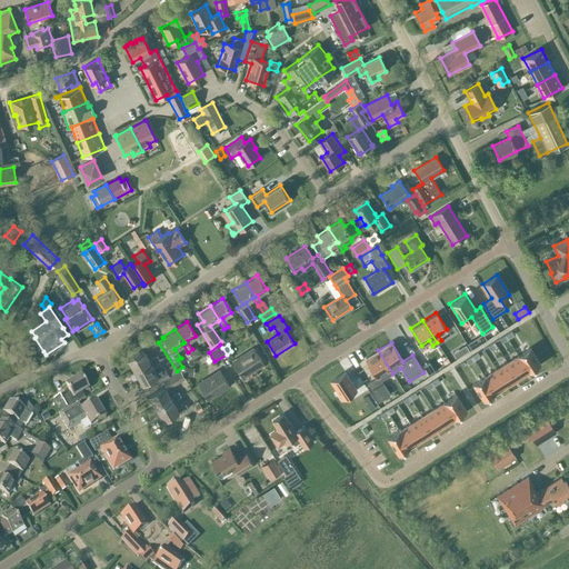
[(201,353),(197,347),(189,352),(193,359),(201,353)]
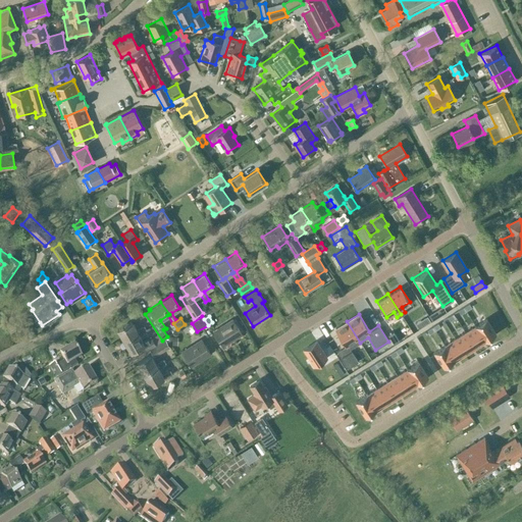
[(486,319),(475,326),(485,342),(496,334),(486,319)]
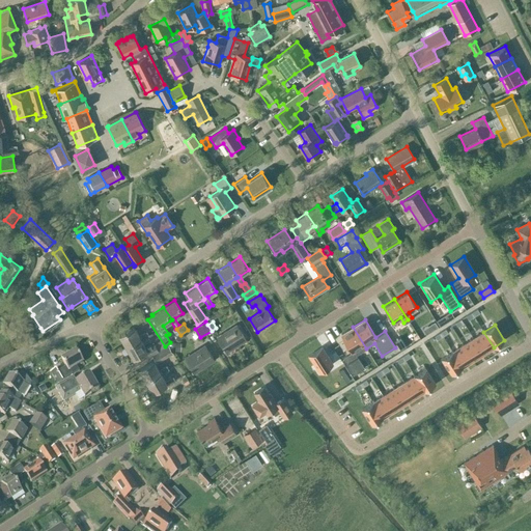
[(226,352),(246,339),(236,326),(218,337),(226,352)]
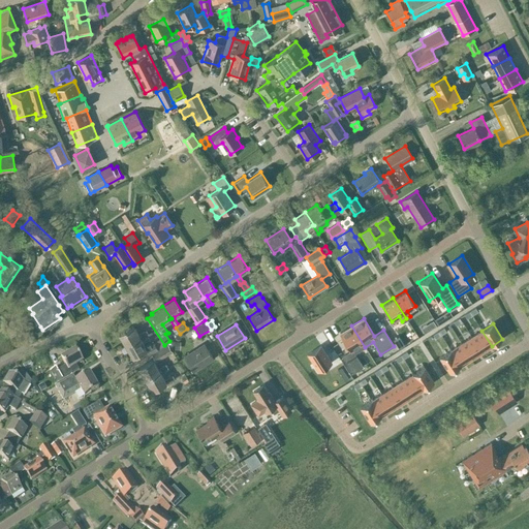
[(351,325),(340,334),(350,351),(342,356),(352,373),(363,367),(354,353),(365,347),(351,325)]
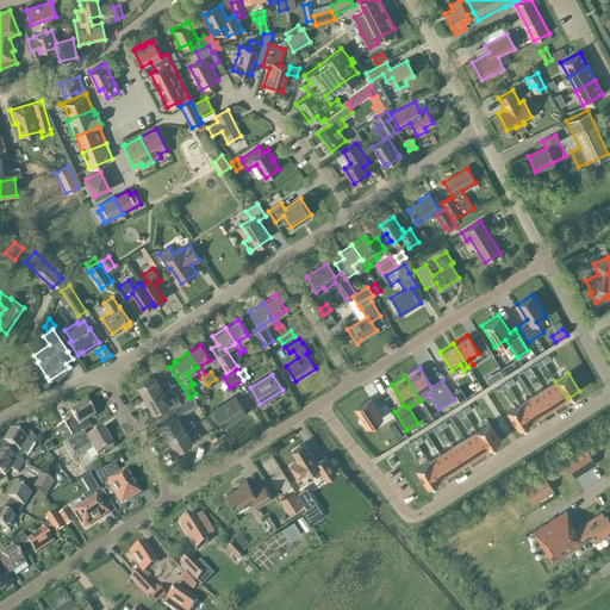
[(161,392),(162,391),(170,386),(168,381),(160,387),(153,377),(137,386),(144,399),(160,390),(161,392)]
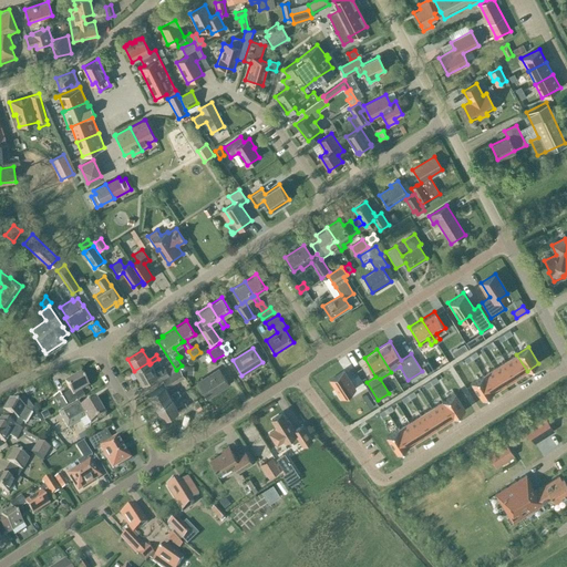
[(26,363),(33,358),(30,352),(21,358),(26,363)]
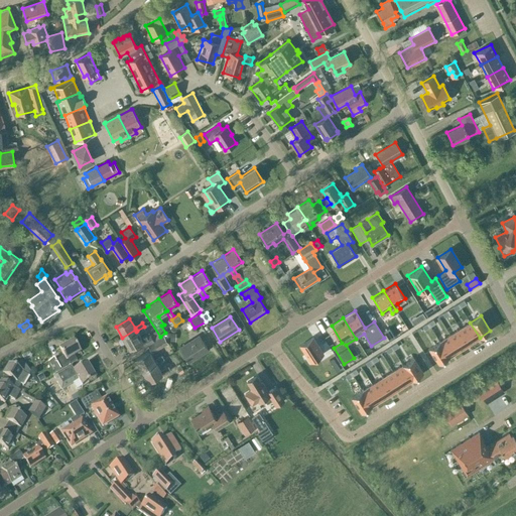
[(470,323),(460,329),(470,344),(480,338),(470,323)]
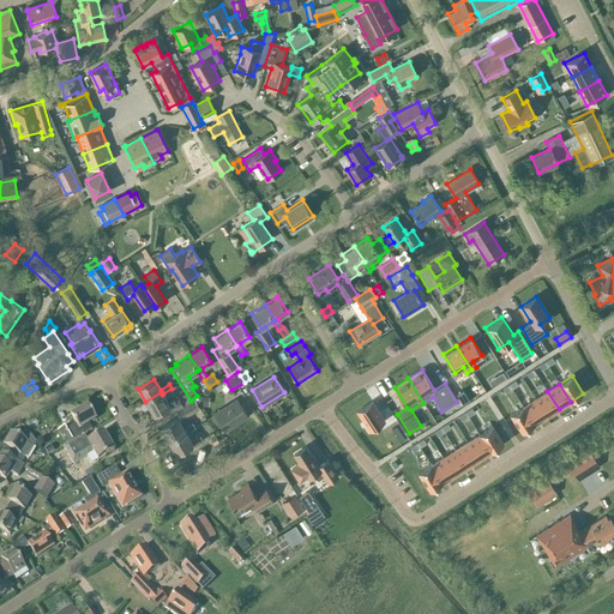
[(463,391),(457,395),(463,404),(469,401),(463,391)]
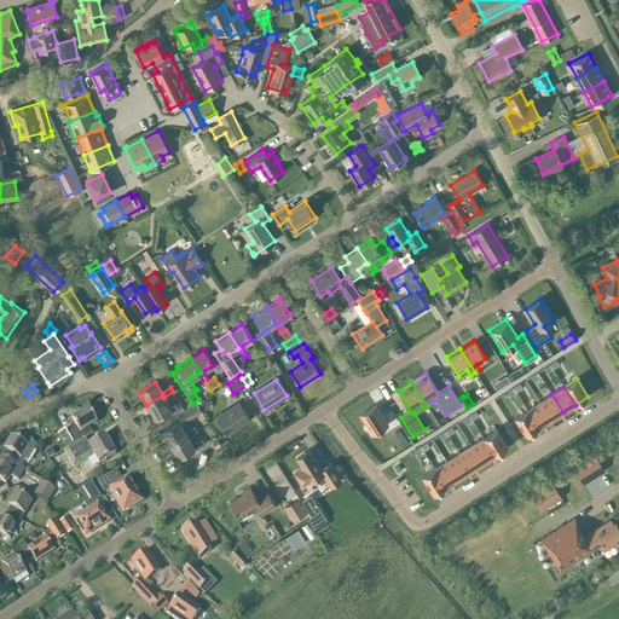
[(551,394),(539,403),(551,421),(563,412),(551,394)]
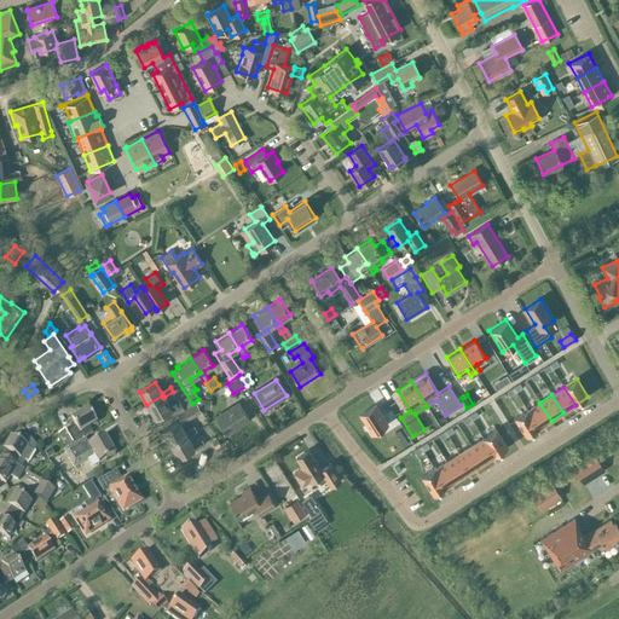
[(162,395),(146,405),(155,418),(166,412),(169,418),(184,410),(178,400),(169,405),(165,397),(163,398),(162,395)]
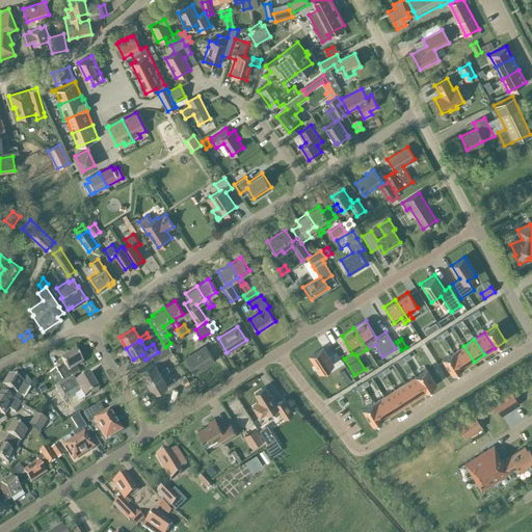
[(182,344),(173,343),(171,351),(181,352),(182,344)]
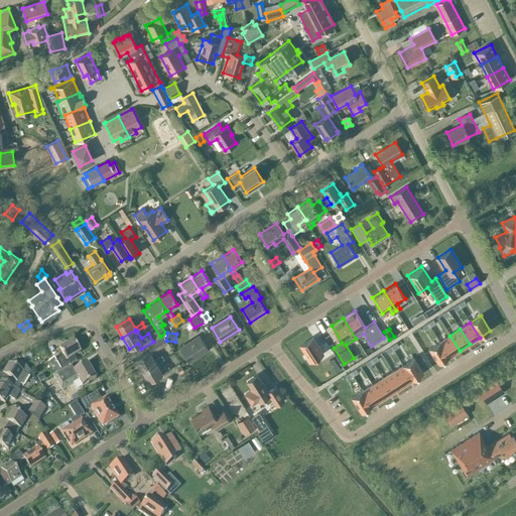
[(449,336),(439,342),(448,357),(460,351),(449,336)]
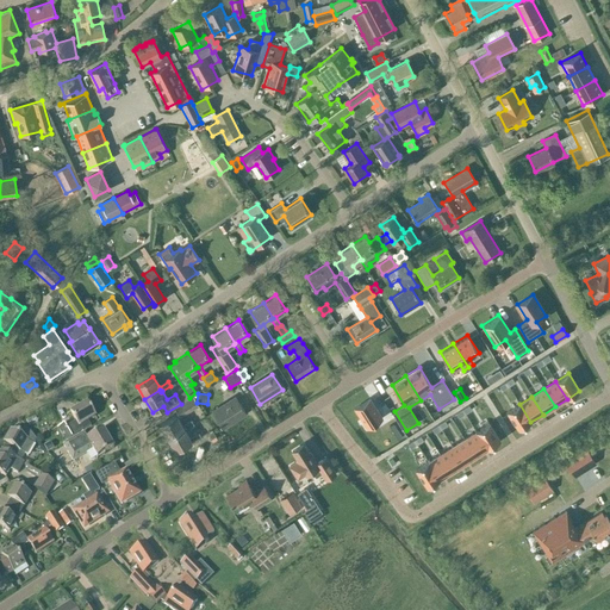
[(223,428),(246,414),(235,398),(213,411),(223,428)]
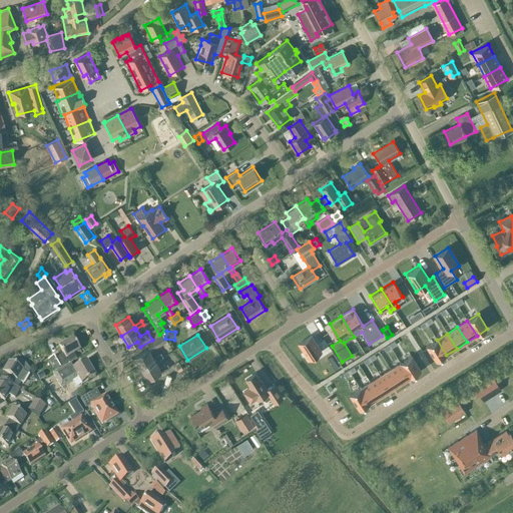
[(311,335),(298,344),(309,360),(322,352),(311,335)]
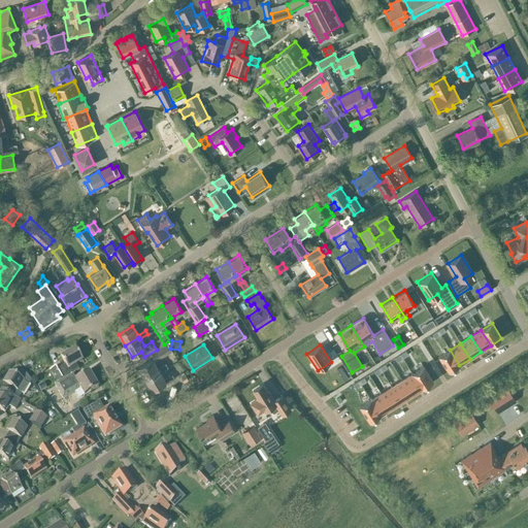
[(167,345),(157,351),(152,354),(156,361),(171,352),(167,345)]
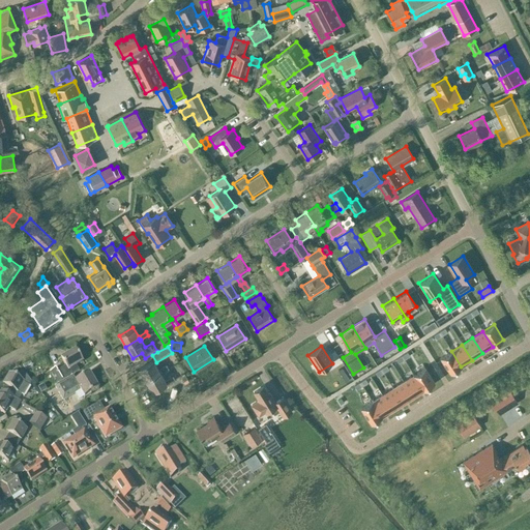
[(62,380),(79,371),(76,366),(83,362),(76,350),(61,358),(65,366),(57,372),(55,369),(50,372),(56,384),(62,380)]
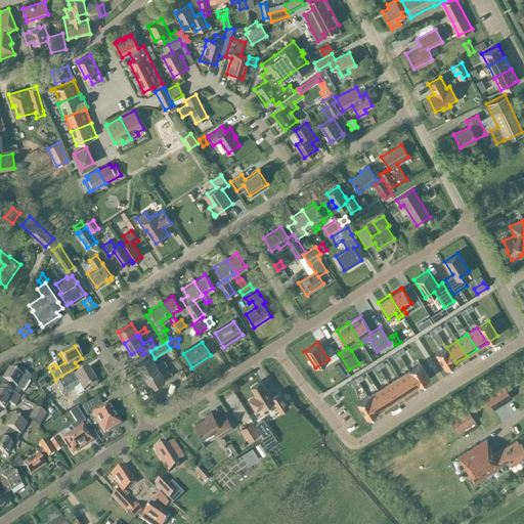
[(446,347),(435,354),(445,369),(455,362),(446,347)]
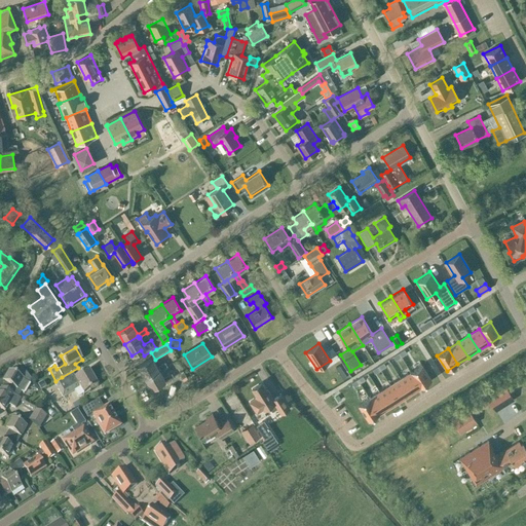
[(158,369),(159,371),(167,367),(164,363),(157,367),(151,358),(138,366),(144,377),(158,369)]
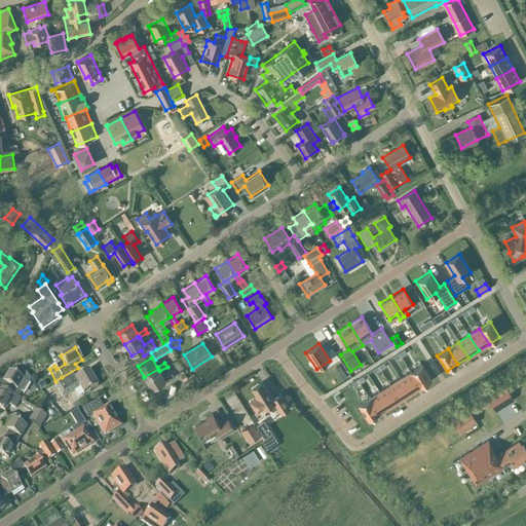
[(421,365),(410,372),(420,387),(431,380),(421,365)]
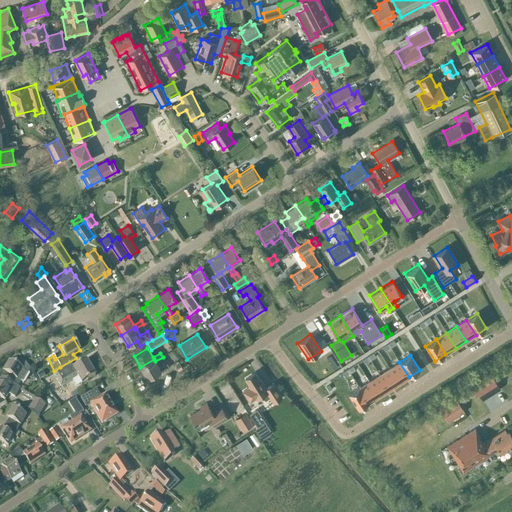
[(5,372),(2,377),(10,382),(13,384),(17,387),(21,381),(23,383),(29,372),(29,368),(21,358),(15,364),(9,360),(2,371),(5,372)]
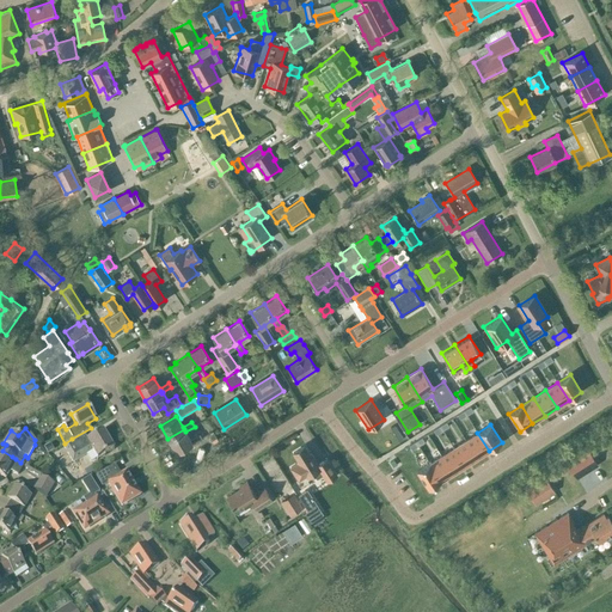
[(190,440),(185,432),(184,429),(167,439),(176,453),(191,444),(193,445),(202,440),(200,434),(190,440)]
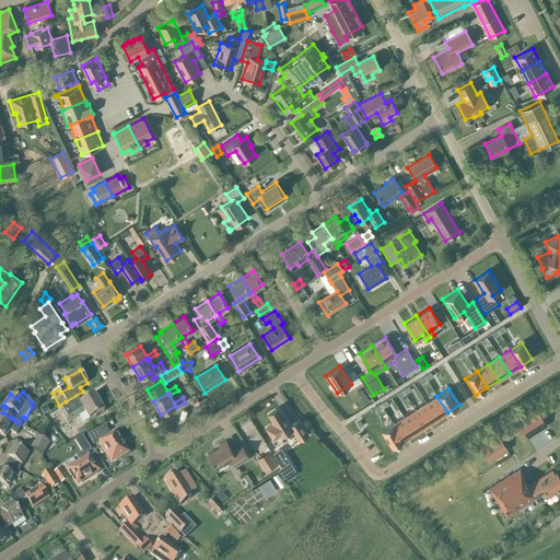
[(194,394),(189,397),(194,405),(198,401),(194,394)]
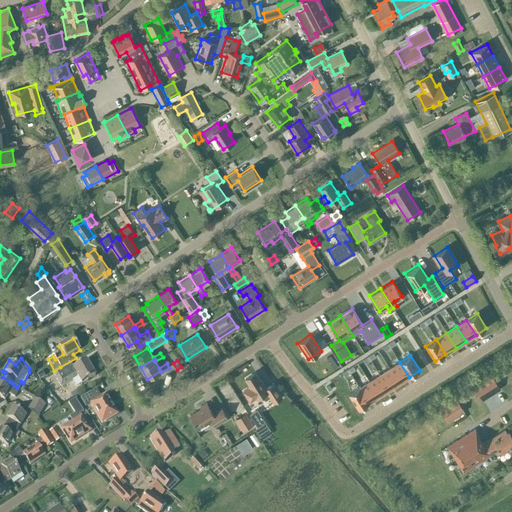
[(70,364),(59,370),(53,374),(61,388),(72,381),(76,387),(81,384),(81,385),(95,377),(86,361),(73,369),(70,364)]
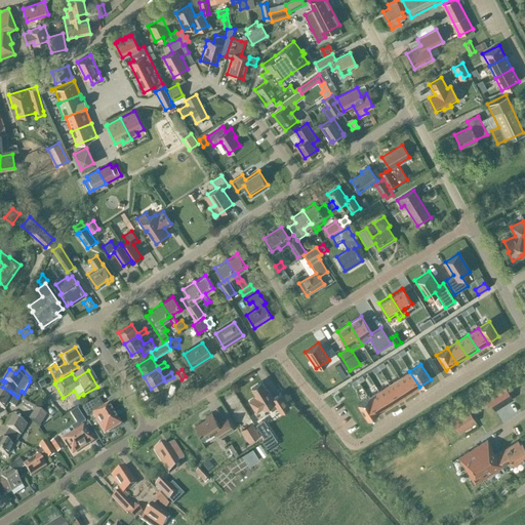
[(409,371),(399,377),(409,394),(419,387),(409,371)]
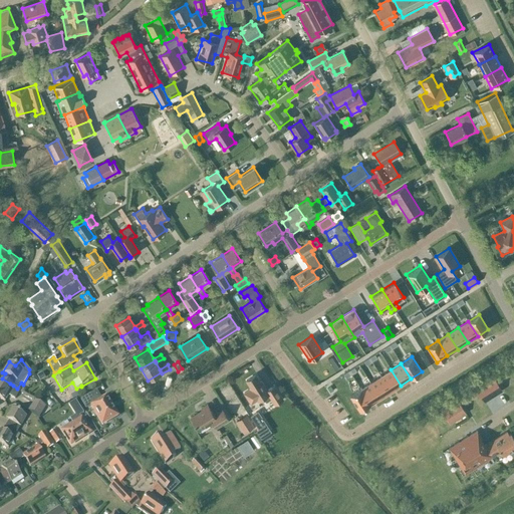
[(391,369),(380,376),(391,392),(401,386),(391,369)]
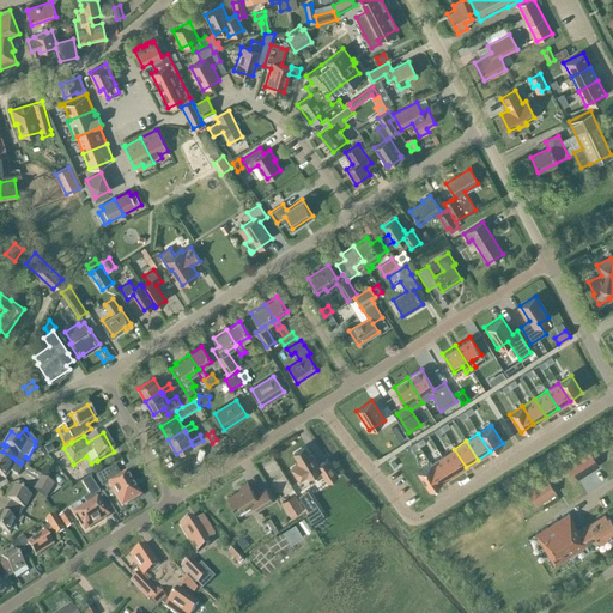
[(43,448),(48,455),(54,451),(50,444),(43,448)]
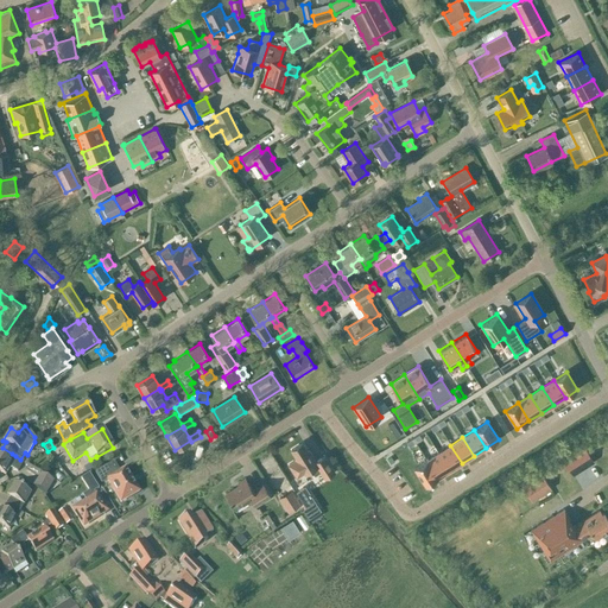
[(308,451),(302,443),(291,450),(296,458),(295,460),(296,461),(287,466),(296,477),(303,474),(304,475),(311,470),(314,476),(320,473),(324,479),(334,473),(324,456),(316,462),(309,450),(308,451)]
